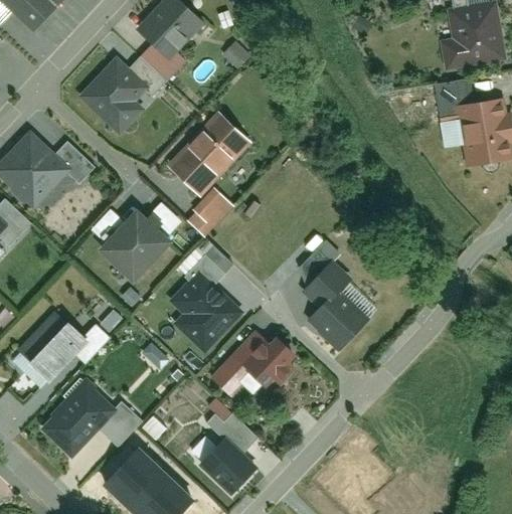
[(56,4),(51,0),(2,0),(34,29),(56,4)]
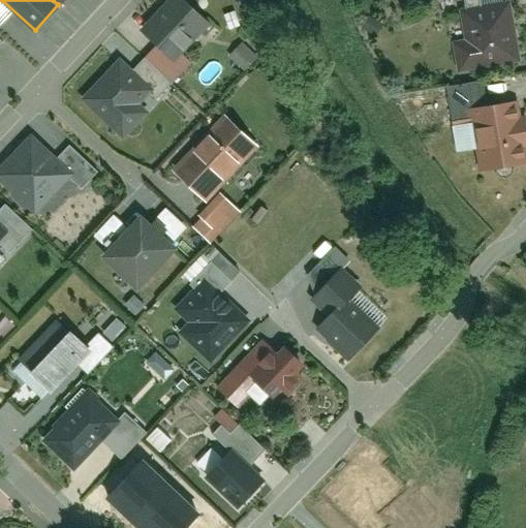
[(166,0),(144,26),(176,56),(209,20),(187,0),(166,0)]
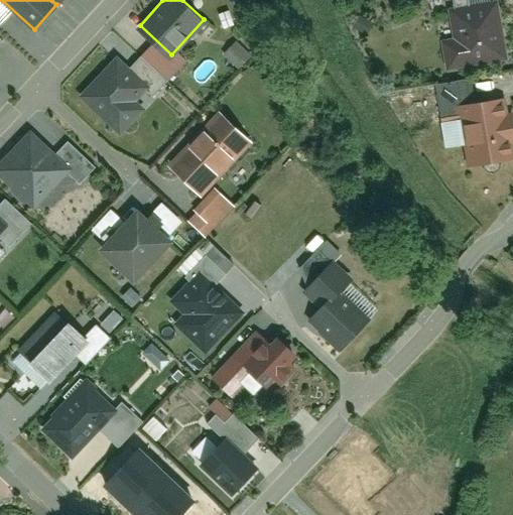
[(457,67),(502,65),(500,9),(455,11),(457,67)]
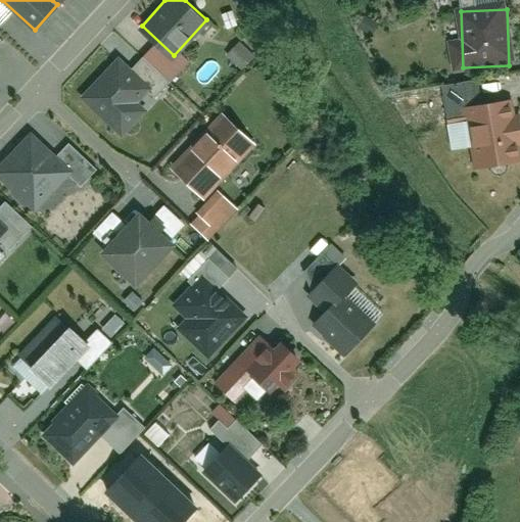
[(158,41),(144,55),(170,81),(184,66),(158,41)]
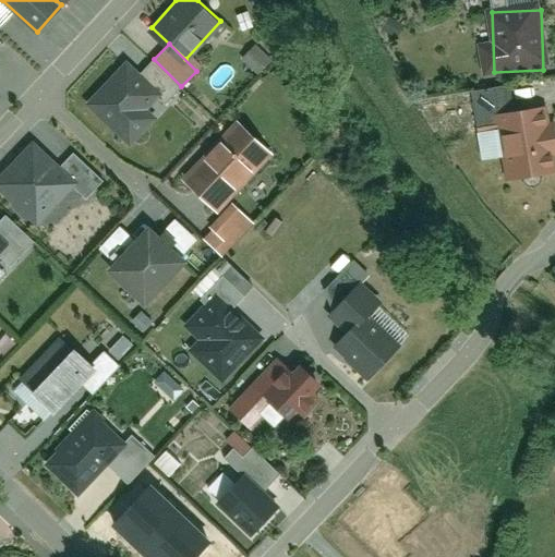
[(252,50),(242,61),(256,73),(266,62),(252,50)]
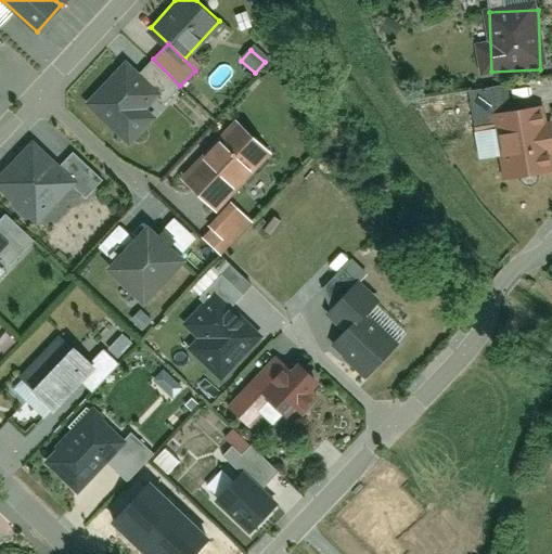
[(153,59),(140,73),(167,99),(180,86),(153,59)]
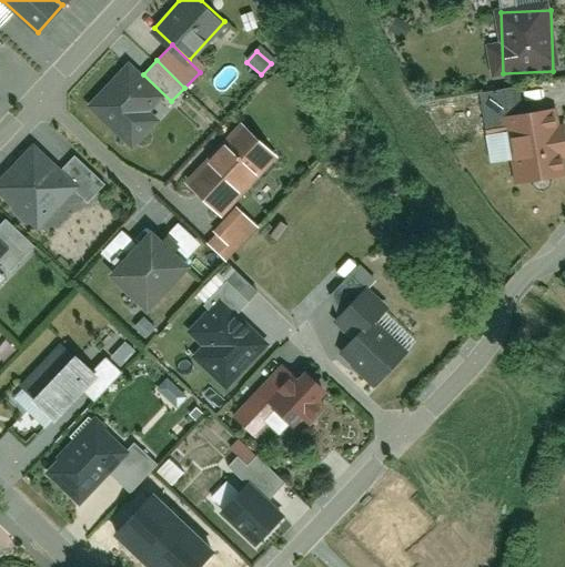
[(123,70),(87,109),(131,151),(168,112),(123,70)]
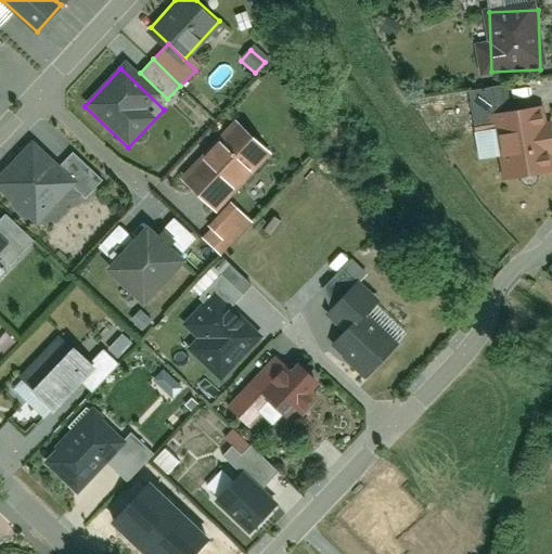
[(506,92),(474,97),(476,115),(509,111),(506,92)]
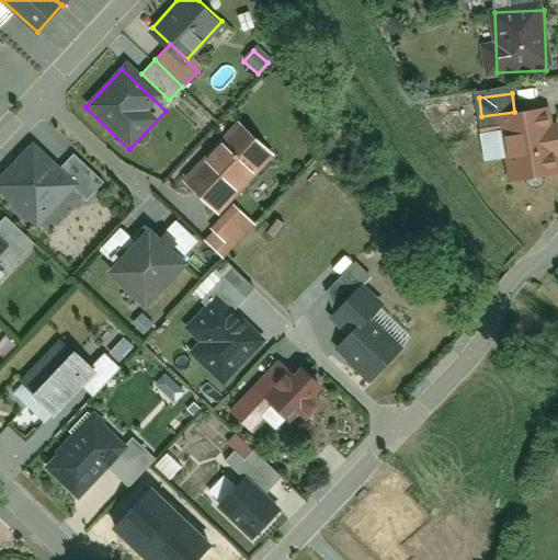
[(557,122),(546,124),(545,113),(500,118),(508,182),(553,176),(549,155),(557,152),(557,122)]
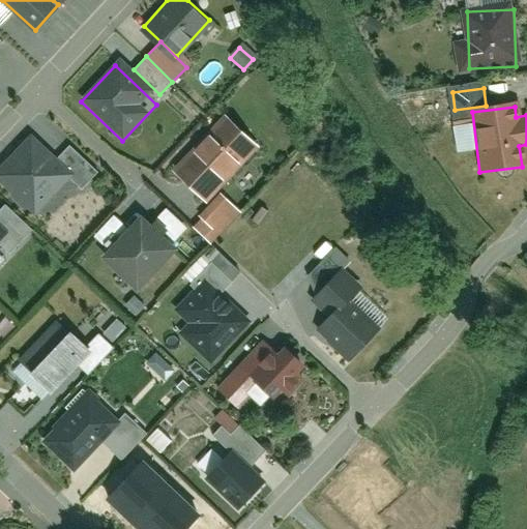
[(173,171),(206,202),(259,147),(227,115),(173,171)]
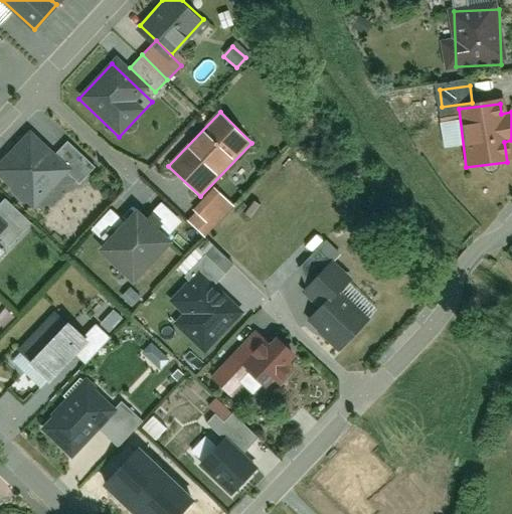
[(66,164),(27,128),(0,158),(0,174),(31,203),(66,164)]
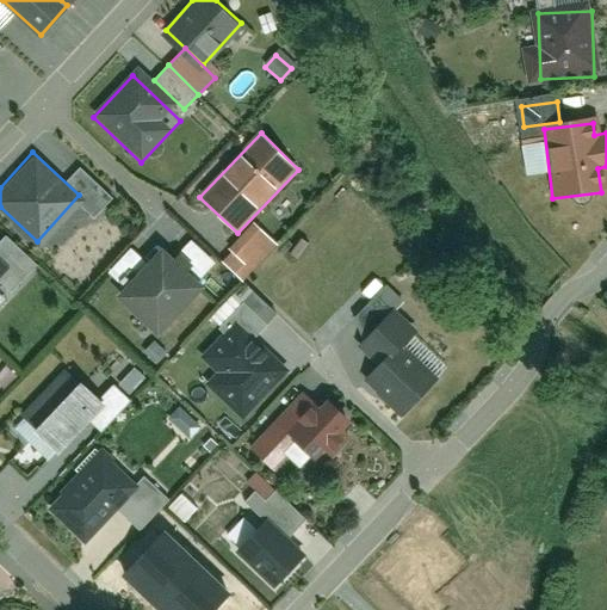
[(115,297),(167,338),(218,272),(167,232),(115,297)]
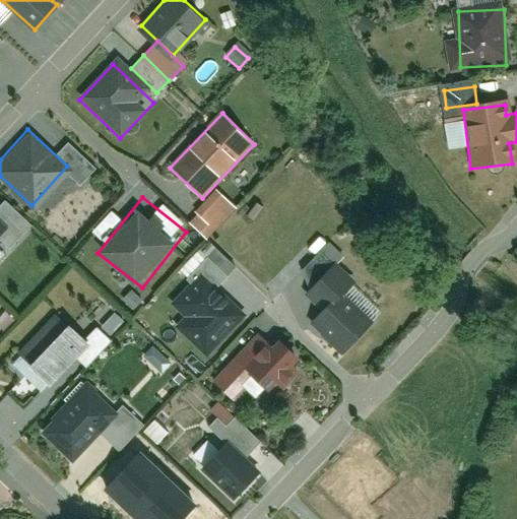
[(109,212),(92,232),(104,241),(120,222),(109,212)]
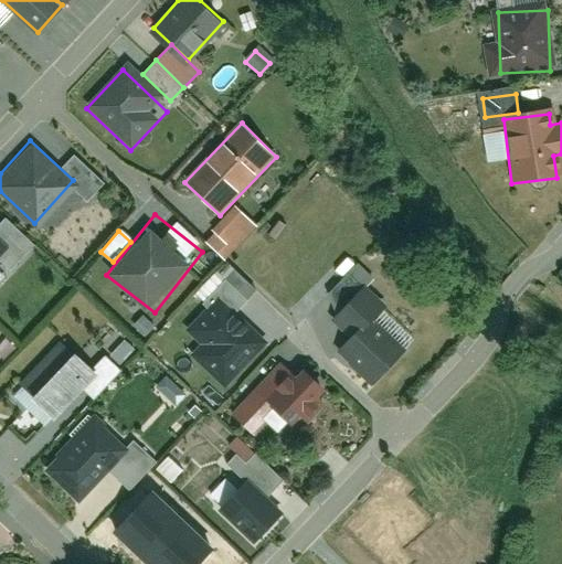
[(0,254),(9,246),(0,237),(0,254)]
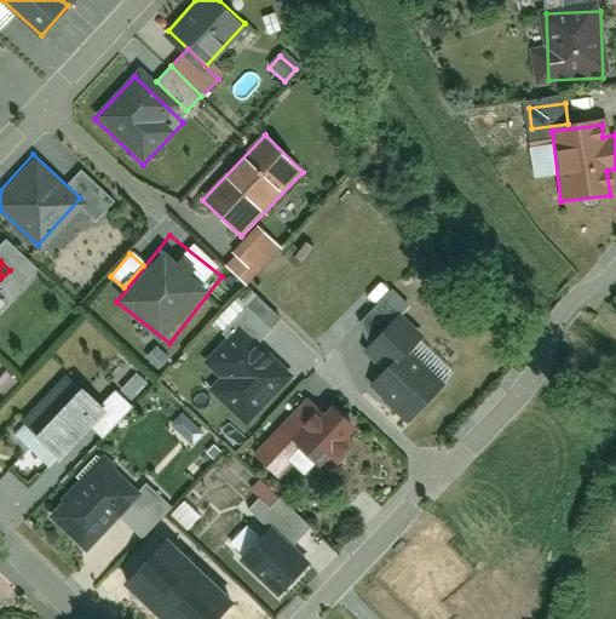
[(389,288),(356,324),(373,339),(406,304),(389,288)]
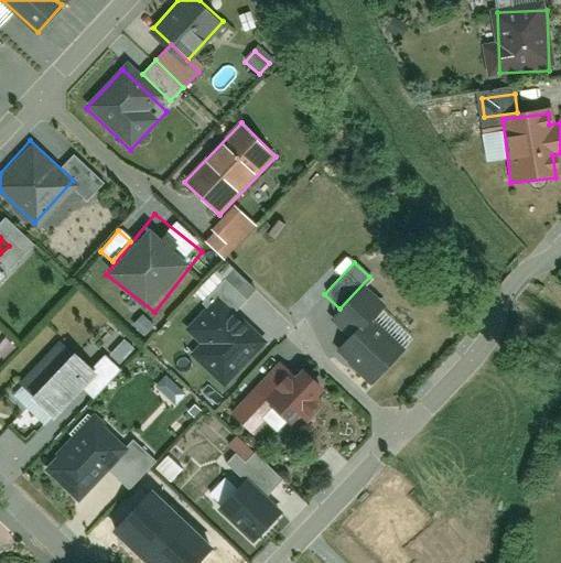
[(270,340),(234,311),(244,299),(222,281),(202,304),(206,307),(186,331),(205,345),(192,360),(228,391),(270,340)]
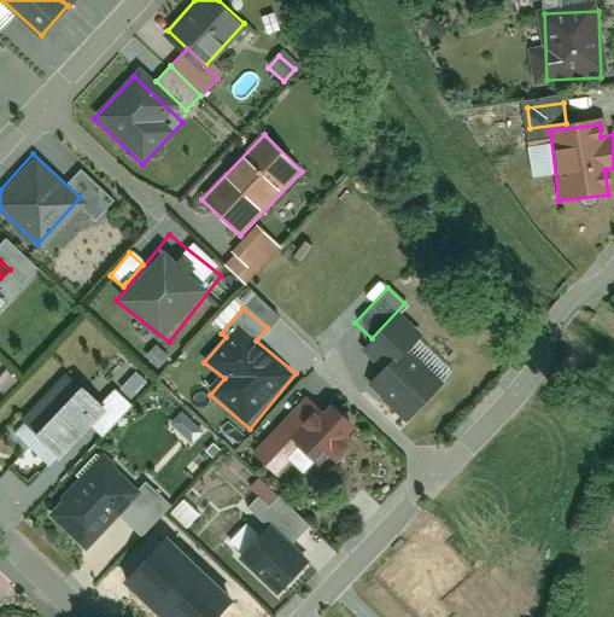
[(382,370),(367,385),(407,424),(446,382),(422,359),(432,349),(399,318),(364,353),(382,370)]
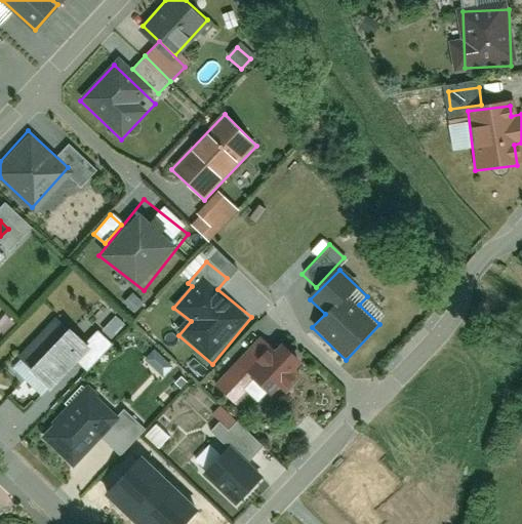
[(19,355),(51,384),(86,344),(54,315),(19,355)]
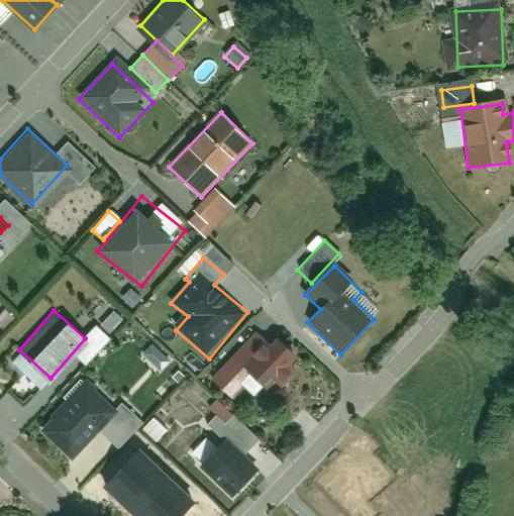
[(272,333),(250,357),(241,368),(251,375),(266,387),(274,377),(281,383),(295,367),(288,360),(294,352),(272,333)]
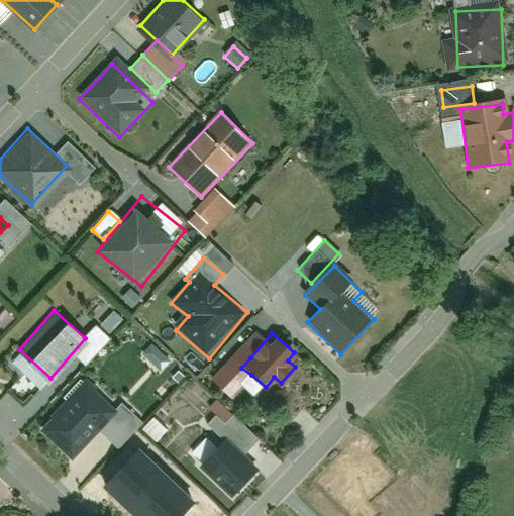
[(233,395),(251,375),(241,368),(250,357),(241,349),(215,378),(233,395)]
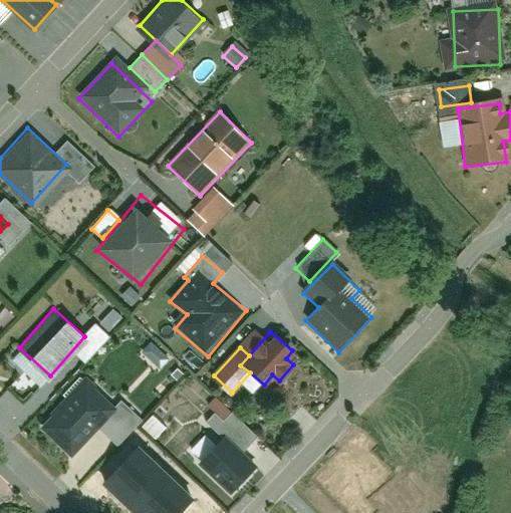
[(38,424),(72,452),(111,406),(77,376),(38,424)]
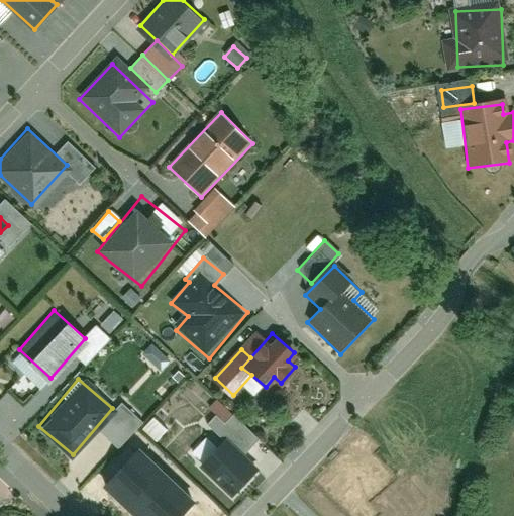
[(227,438),(201,462),(230,494),(257,470),(227,438)]
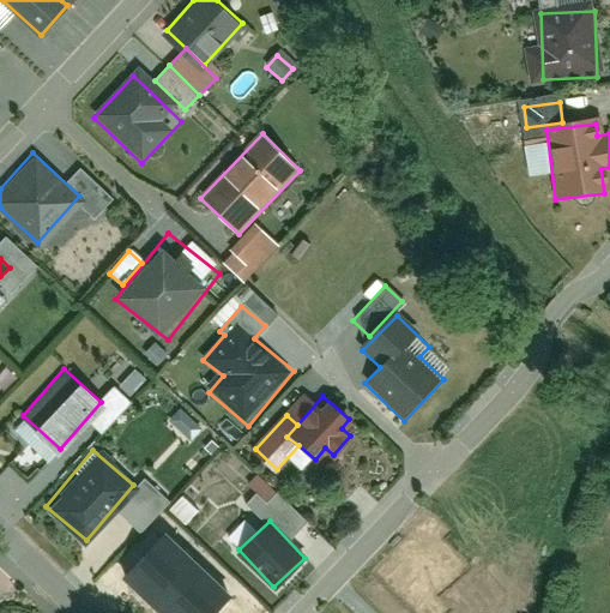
[(155,607),(194,566),(162,535),(122,577),(155,607)]
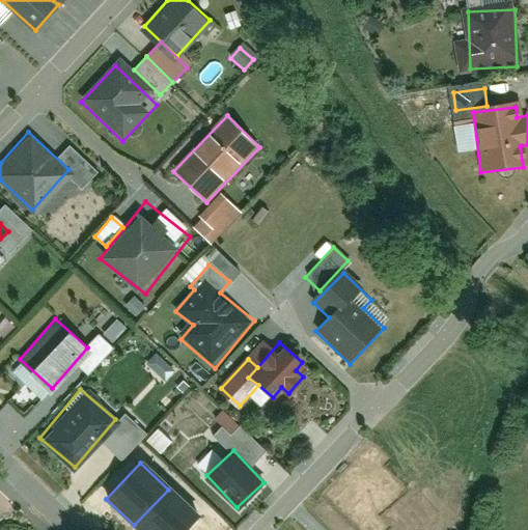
[(182,529),(196,515),(168,490),(134,525),(138,529),(182,529)]
